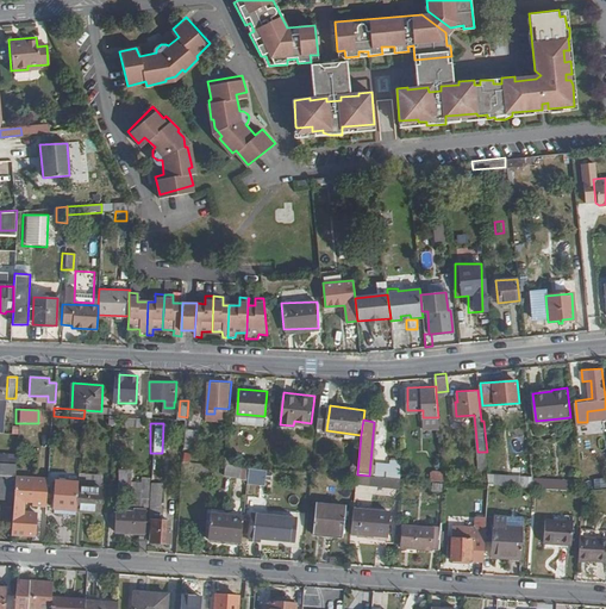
[(198,448),(199,428),(187,428),(185,448),(198,448)]
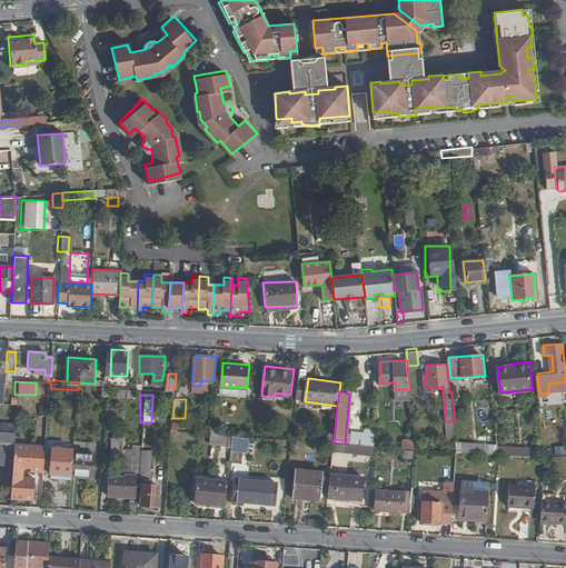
[(375,445),(375,429),(365,428),(365,431),(351,431),(350,444),(351,444),(375,445)]
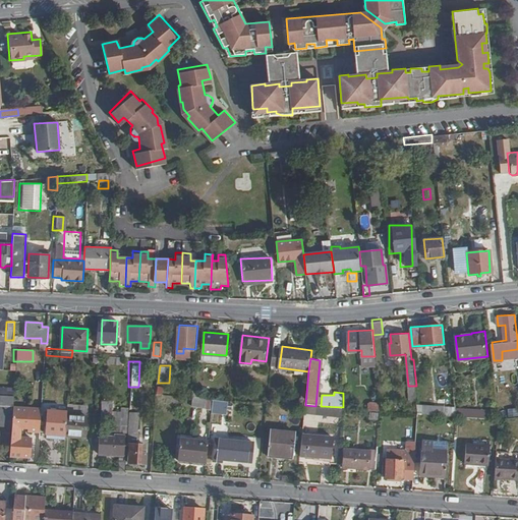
[(13,412),(14,395),(0,394),(0,425),(12,426),(13,412)]
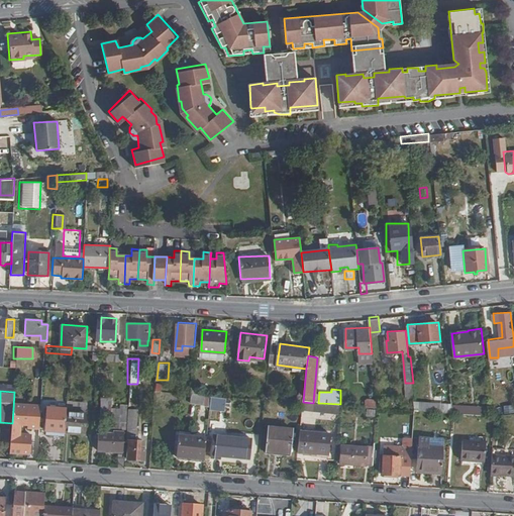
[(125,425),(127,401),(120,401),(120,397),(113,397),(113,393),(103,393),(101,423),(125,425)]
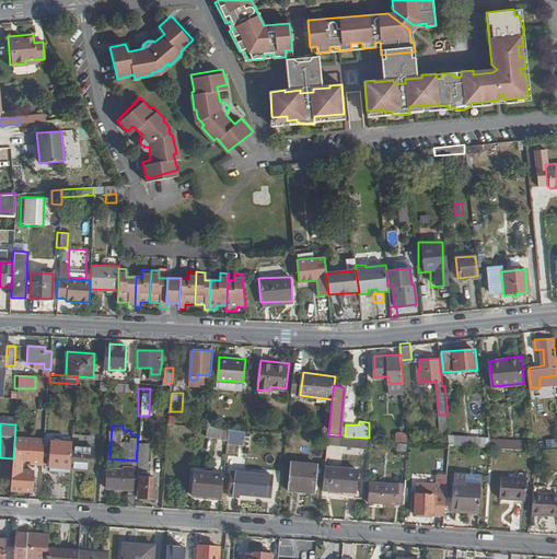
[(408,441),(407,430),(393,429),(392,440),(408,441)]
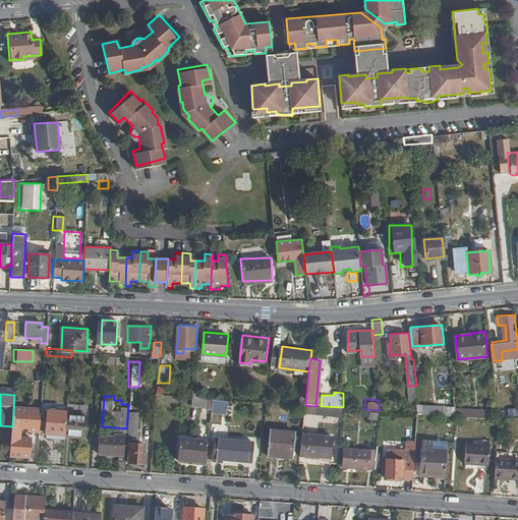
[(457,415),(456,405),(417,402),(418,412),(433,413),(454,415),(457,415)]
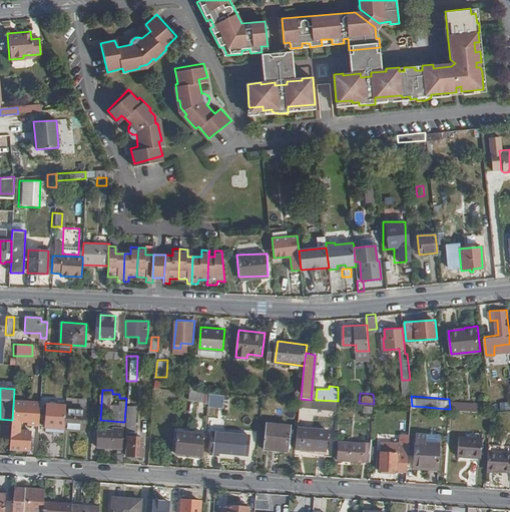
[(87,405),(88,398),(67,397),(67,403),(87,405)]
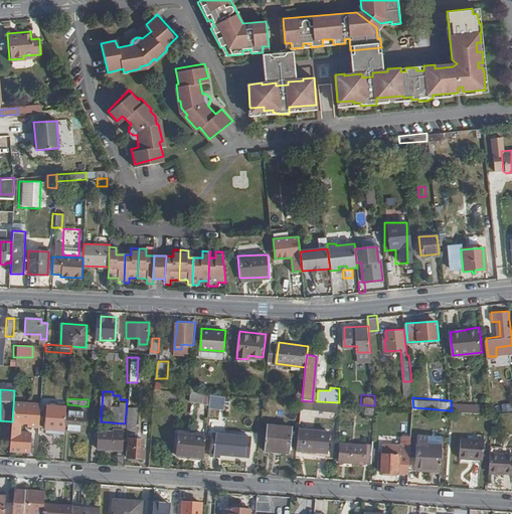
[(40,426),(41,402),(31,402),(29,426),(40,426)]
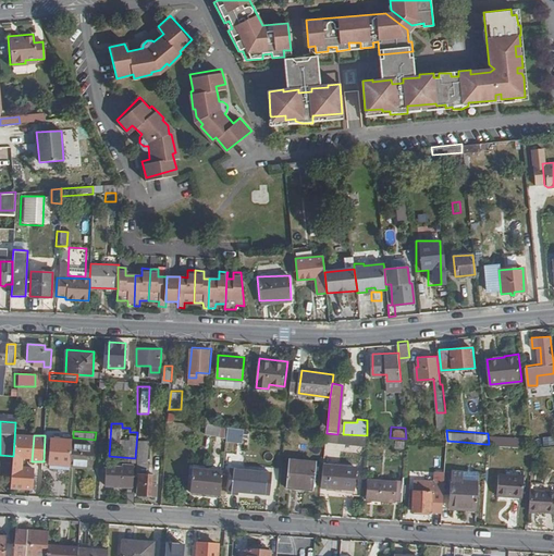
[(549,436),(539,437),(540,446),(550,445),(549,436)]
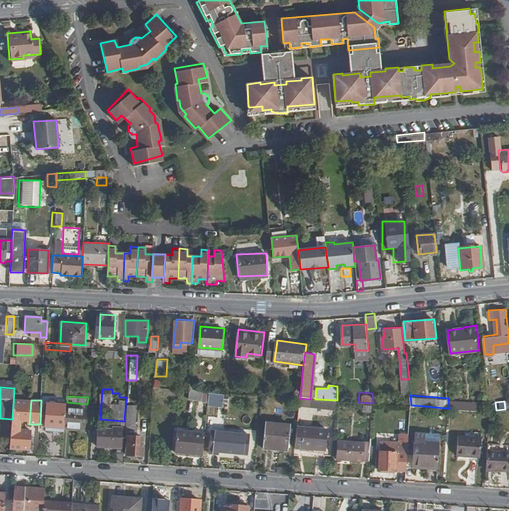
[(65,427),(67,406),(67,404),(48,402),(46,426),(65,427)]
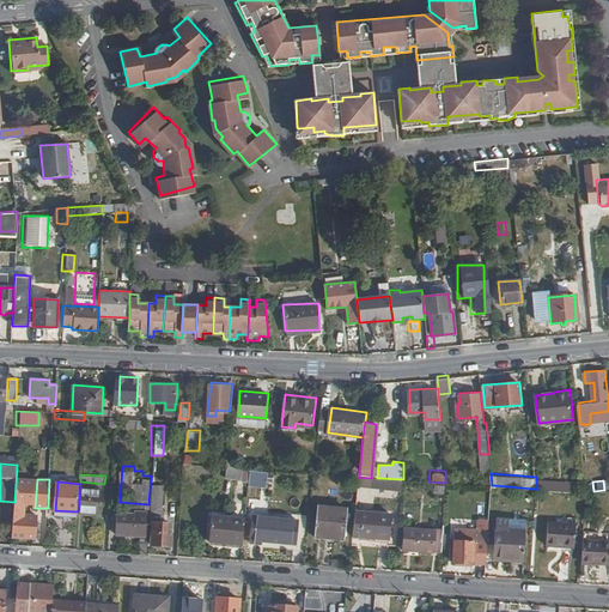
[(160,508),(163,483),(153,482),(151,507),(160,508)]
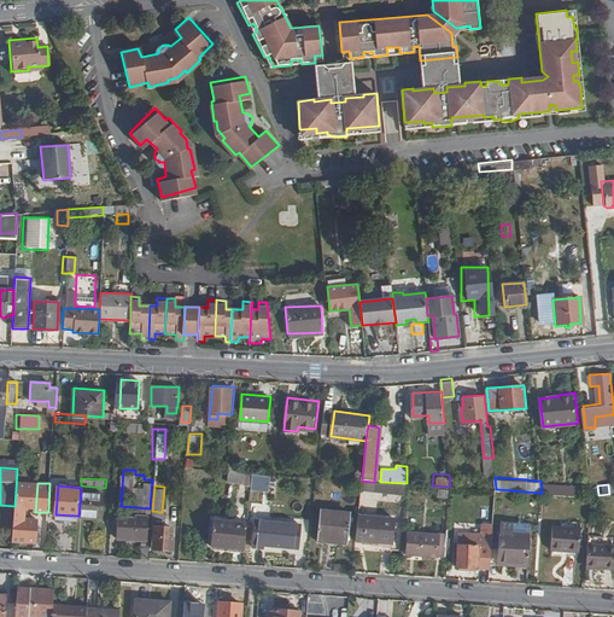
[(583,495),(584,487),(565,485),(565,494),(583,495)]
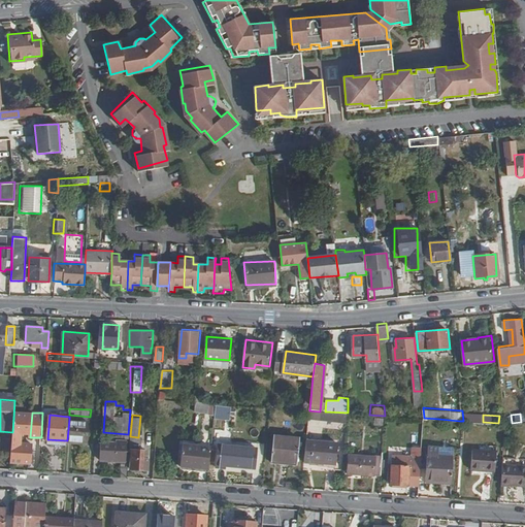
[(32,462),(33,445),(25,443),(25,441),(19,441),(20,418),(13,418),(12,432),(10,461),(32,462)]
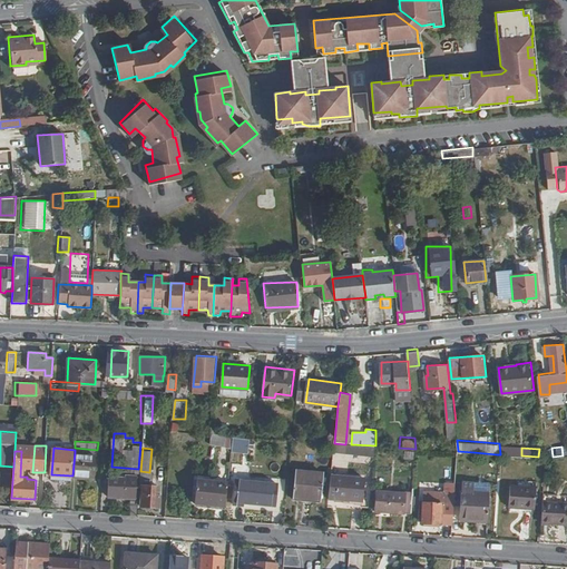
[(95,478),(97,454),(75,452),(72,476),(95,478)]
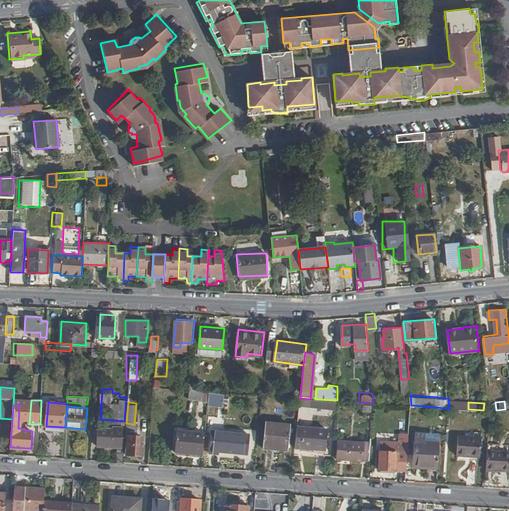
[(446,417),(446,408),(425,406),(425,415),(446,417)]
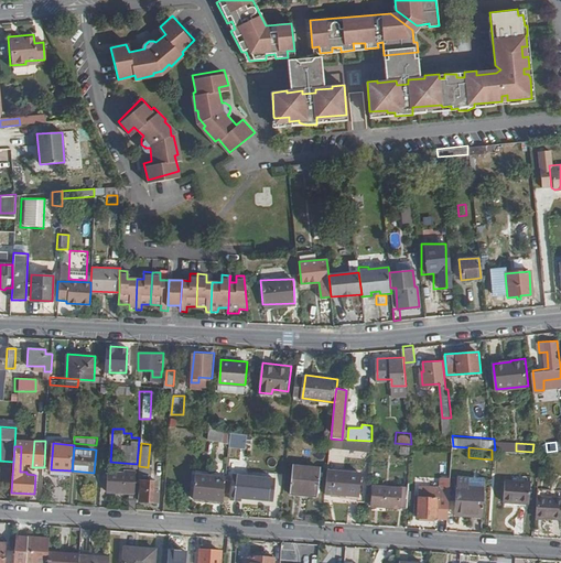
[(316,493),(319,466),(291,465),(289,491),(316,493)]
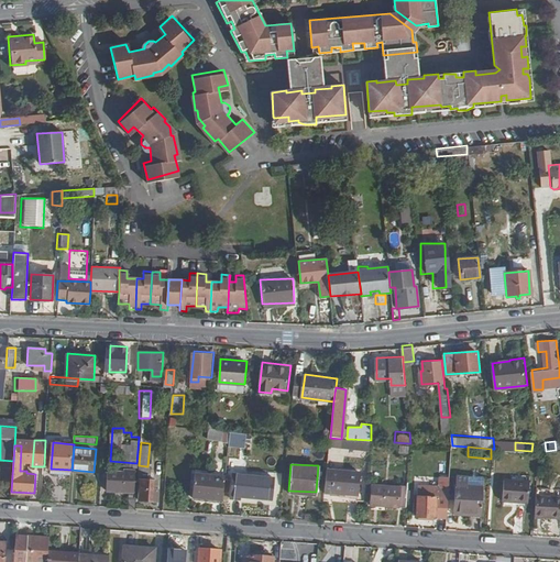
[(134,489),(135,467),(121,467),(121,470),(110,470),(110,476),(107,476),(107,488),(134,489)]
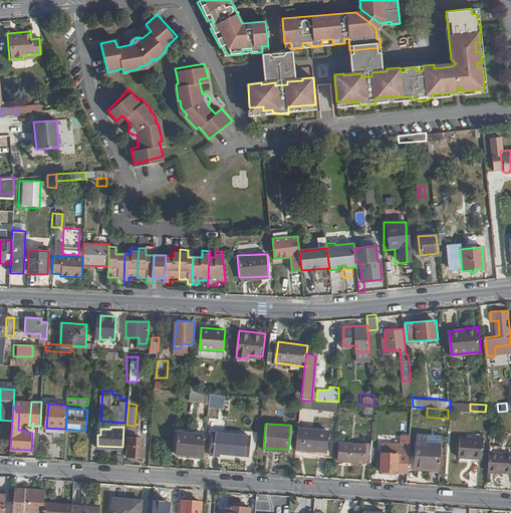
[(329,451),(330,431),(305,429),(304,450),(329,451)]
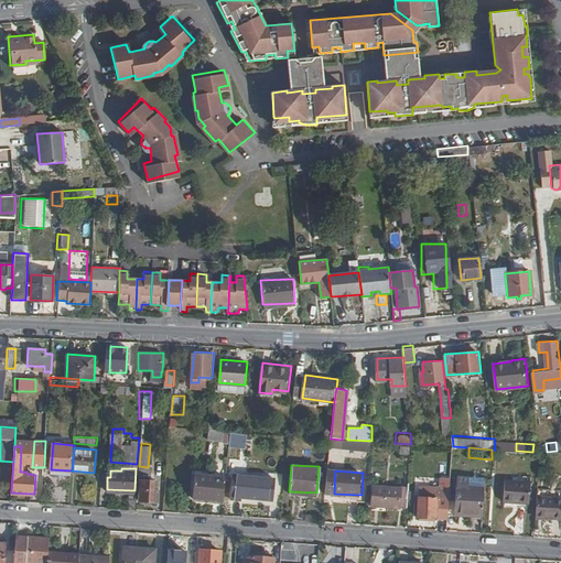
[(225,499),(226,476),(196,474),(194,497),(225,499)]
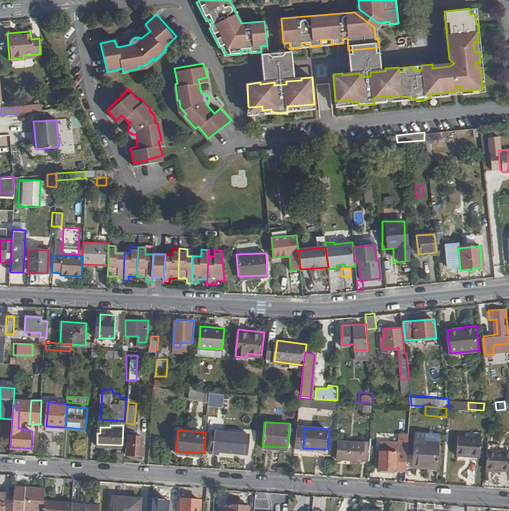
[(220,451),(222,432),(209,431),(208,451),(220,451)]
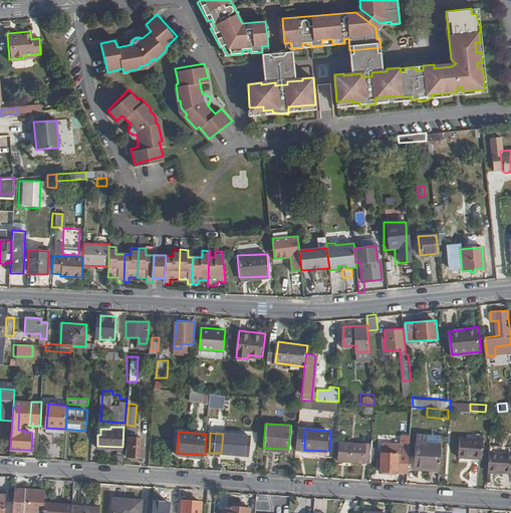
[(442,469),(443,442),(429,441),(430,434),(419,433),(418,468),(442,469)]
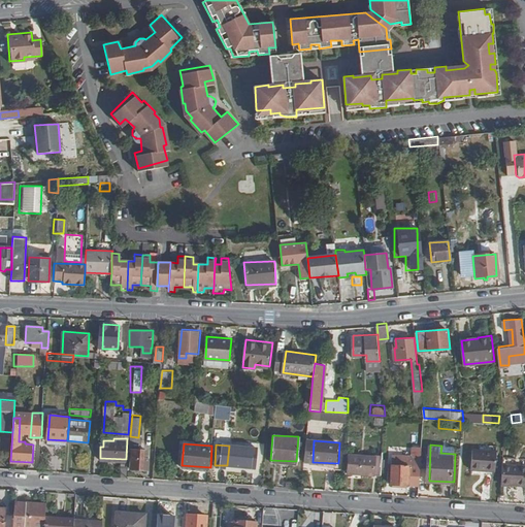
[(253,467),(254,447),(229,446),(227,465),(253,467)]
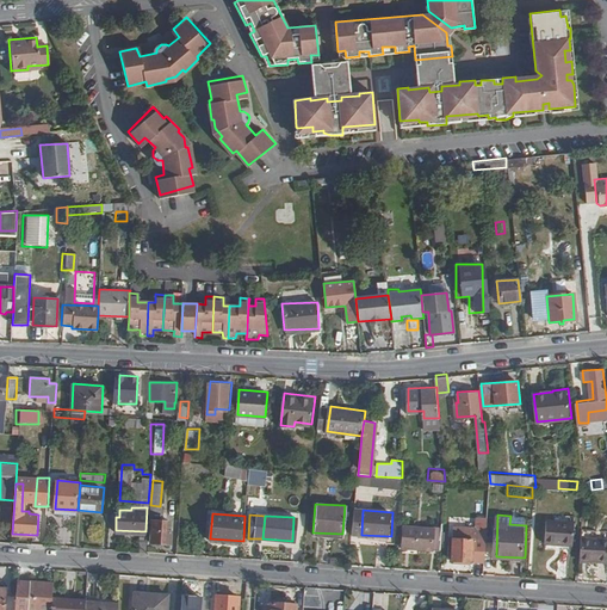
[(487,562),(489,517),(479,516),(477,540),(454,538),(453,559),(487,562)]
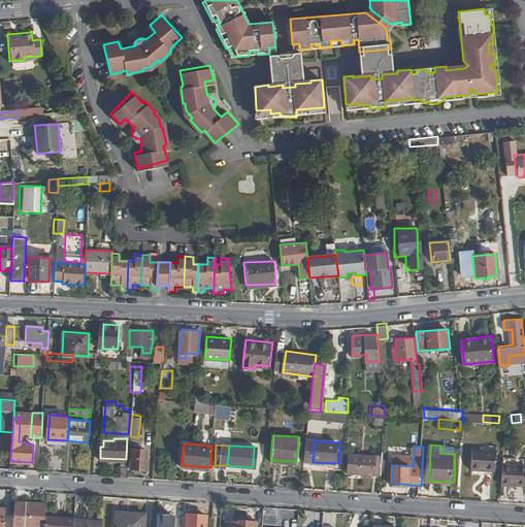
[(148,469),(149,457),(144,457),(145,450),(132,449),(130,468),(148,469)]
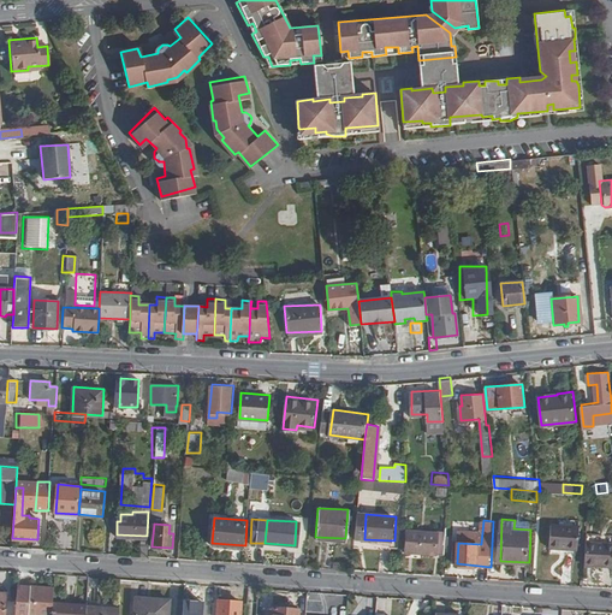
[(581,549),(581,525),(552,524),(551,548),(581,549)]
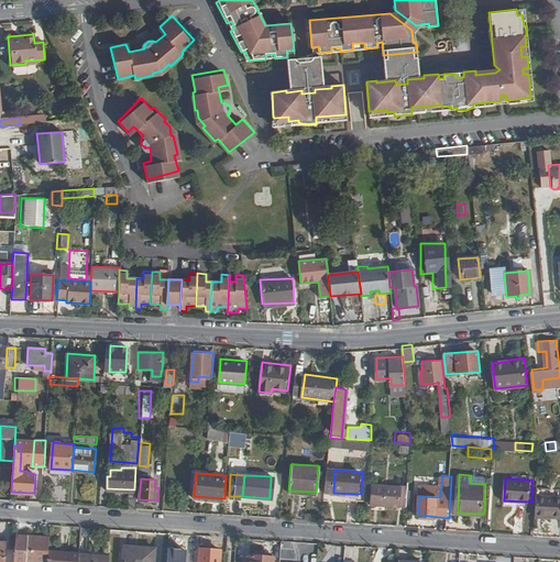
[(407,506),(408,486),(374,484),(373,498),(385,499),(384,505),(407,506)]
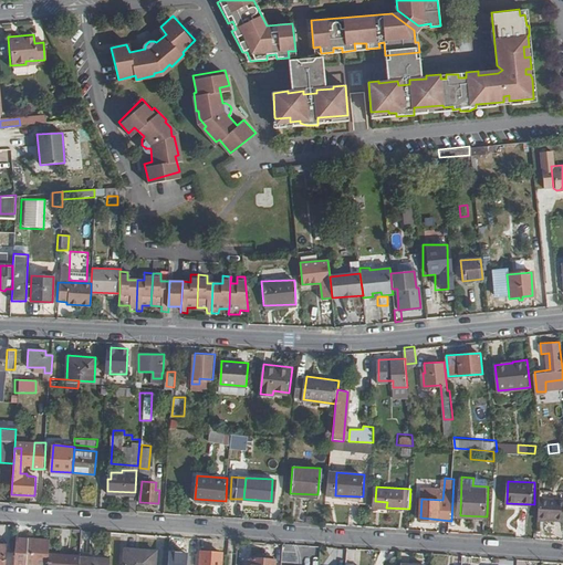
[(562,519),(562,498),(540,497),(539,518),(562,519)]
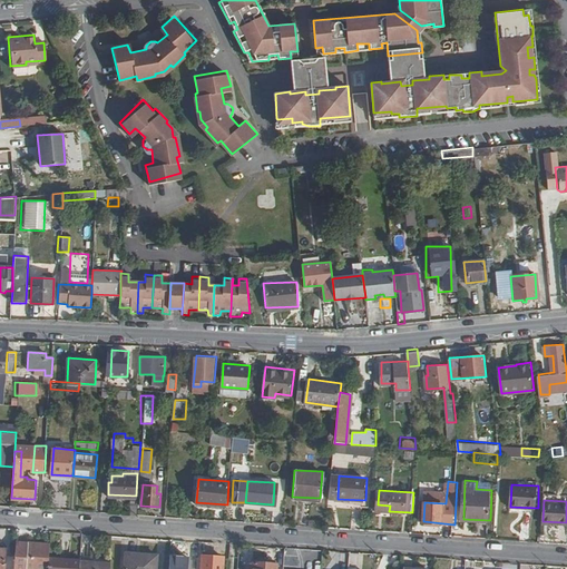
[(47,568),(49,558),(49,545),(16,542),(13,568),(47,568)]
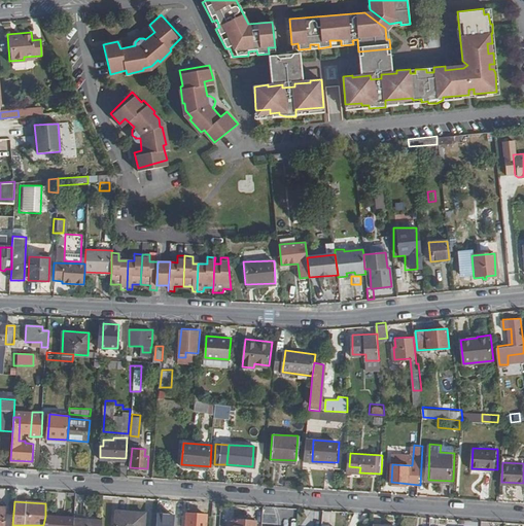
[(144,525),(145,512),(116,511),(115,525),(144,525)]
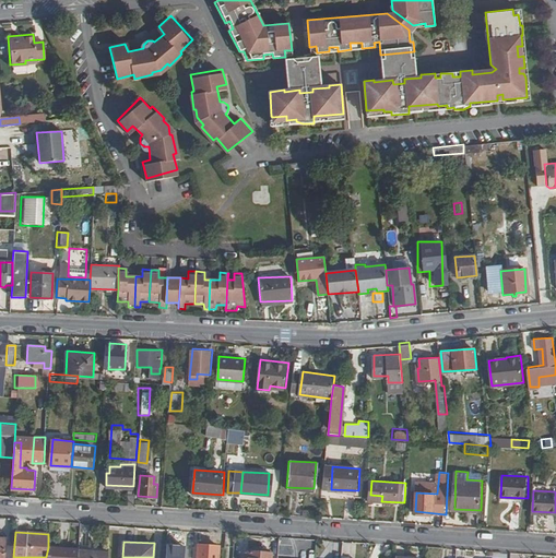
[(219,557),(220,545),(200,544),(198,557),(219,557)]
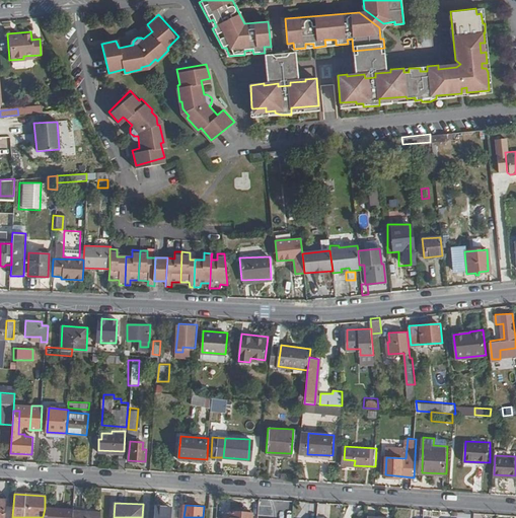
[(71,517),(72,510),(45,508),(43,517),(71,517)]
